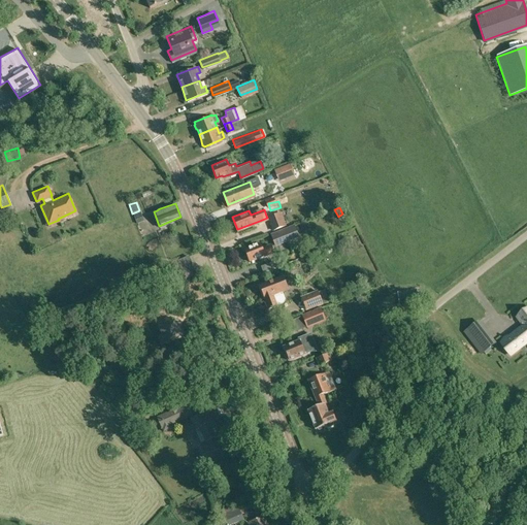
[(280,210),(267,215),(272,229),(285,223),(280,210)]
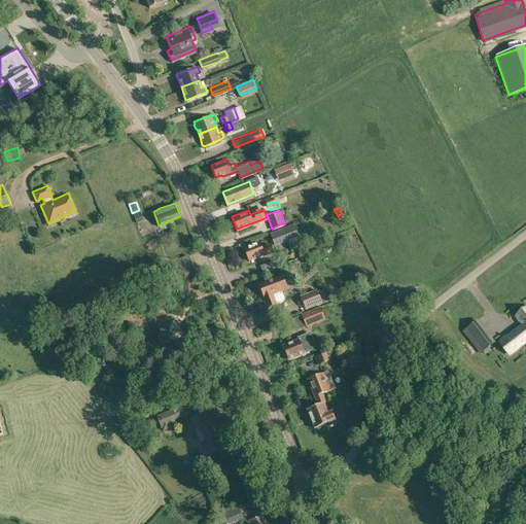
[(146,216),(138,219),(142,228),(150,224),(146,216)]
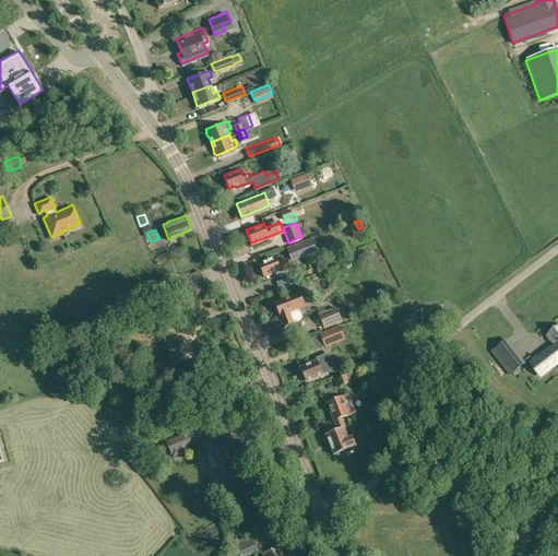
[(317,235),(319,243),(325,239),(323,232),(317,235)]
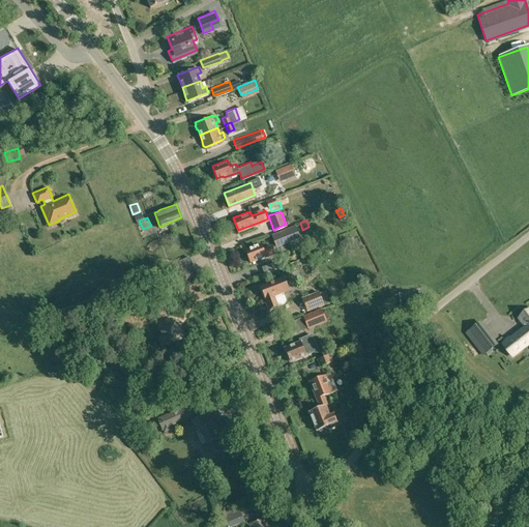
[(270,234),(275,245),(299,235),(294,224),(270,234)]
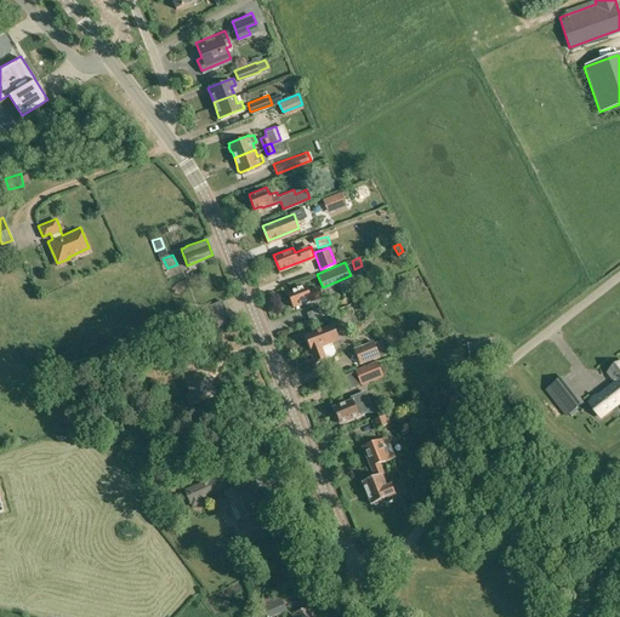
[(288,290),(293,304),(322,295),(318,285),(307,289),(306,283),(288,290)]
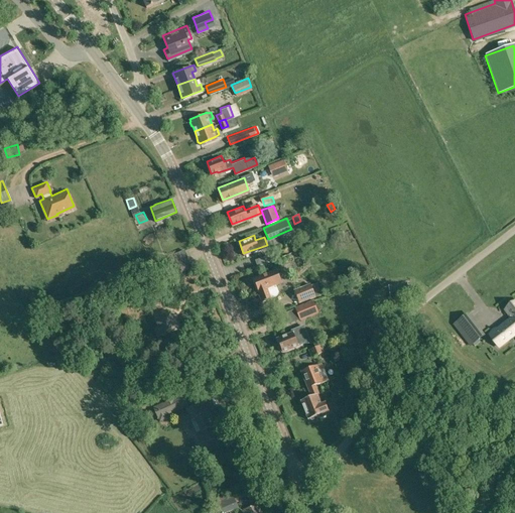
[(185,249),(173,253),(177,262),(188,258),(185,249)]
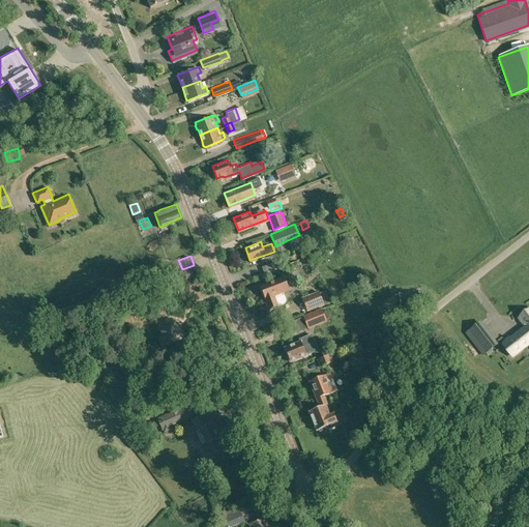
[(264,297),(268,309),(277,304),(277,303),(284,301),(286,297),(283,290),(289,288),(284,274),(259,284),(264,297)]
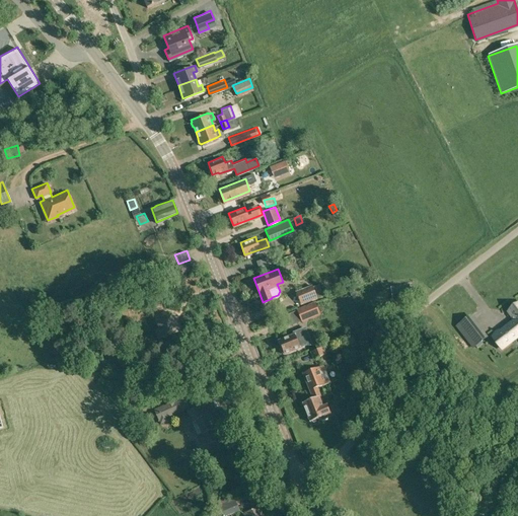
[(295,290),(300,303),(323,294),(318,282),(312,285),(311,283),(295,290)]
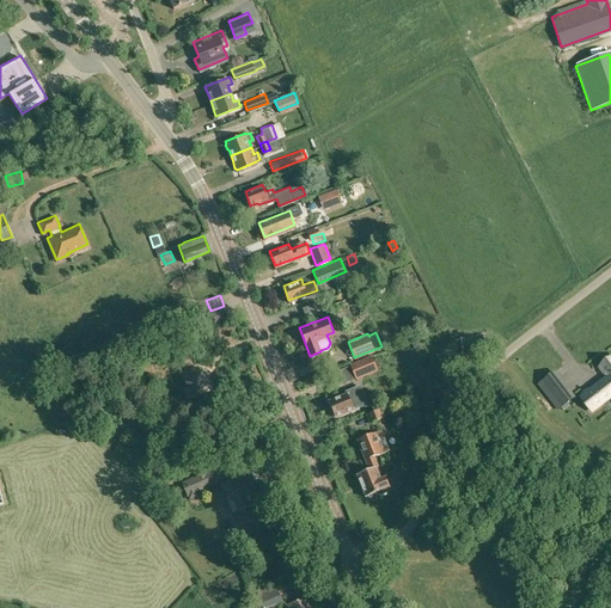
[(185,348),(171,352),(176,362),(189,357),(185,348)]
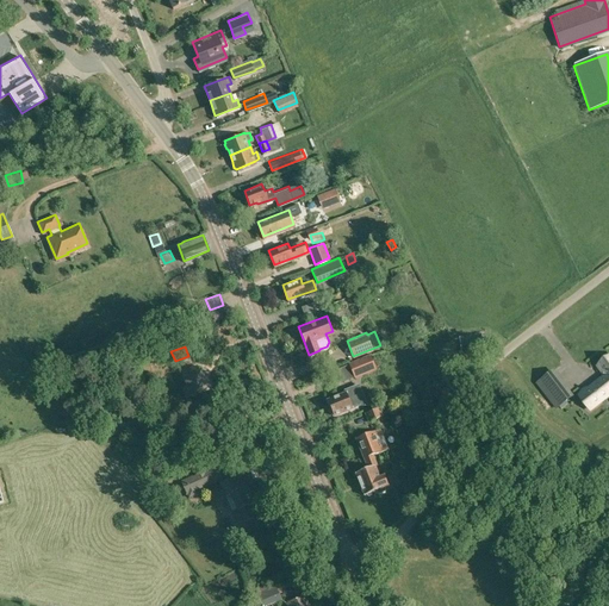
[(348,362),(355,378),(376,367),(370,353),(348,362)]
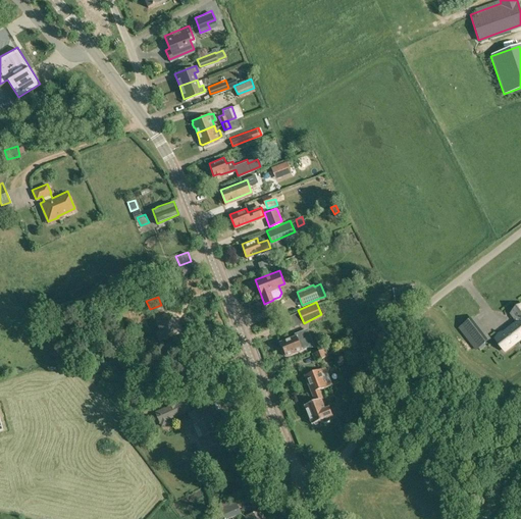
[(520,302),(510,311),(516,319),(520,324),(520,302)]
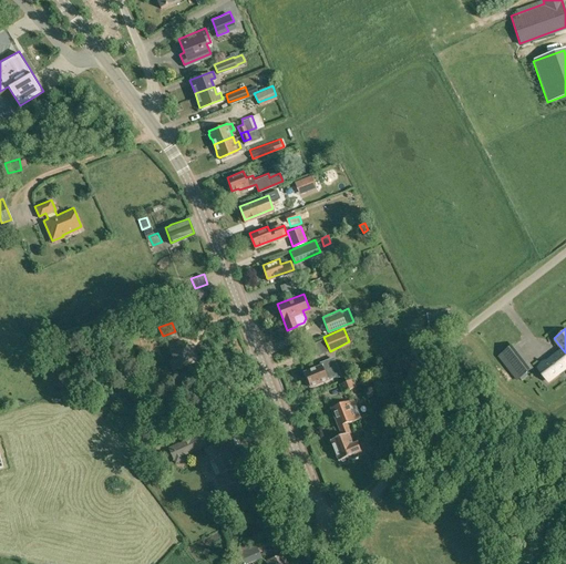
[(167,359),(171,369),(177,367),(195,360),(191,350),(187,351),(183,338),(168,344),(173,357),(167,359)]
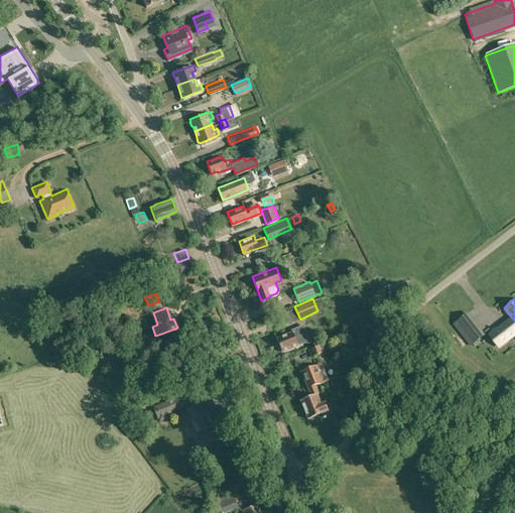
[(454,322),(462,333),(474,323),(466,312),(454,322)]
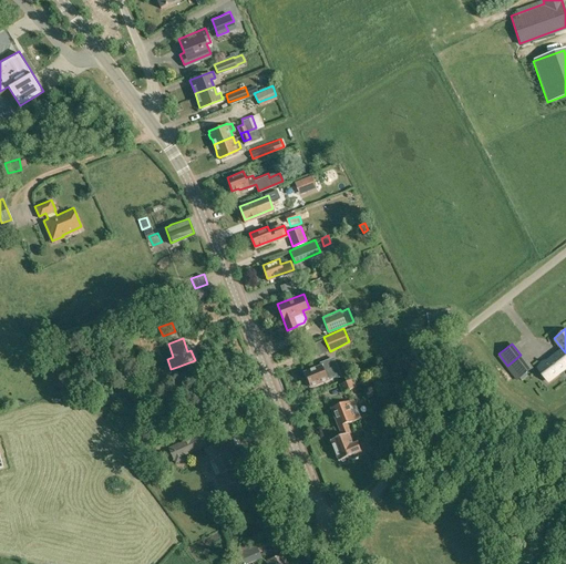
[(565,352),(561,347),(539,363),(549,377),(565,363),(565,352)]
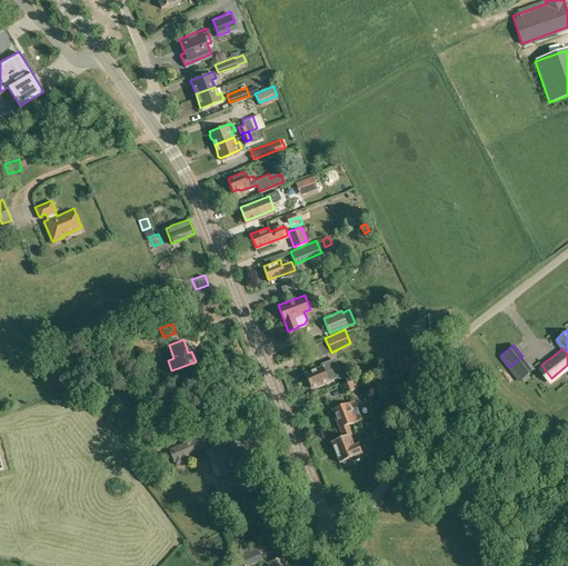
[(305,373),(310,386),(329,379),(342,374),(335,356),(321,363),(322,365),(305,373)]
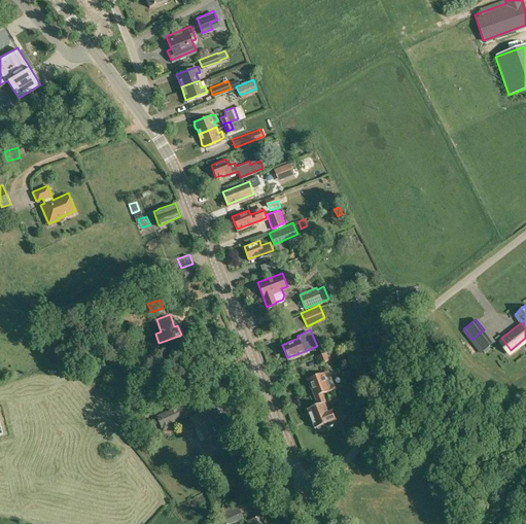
[(484,329),(471,340),(480,350),(492,341),(484,329)]
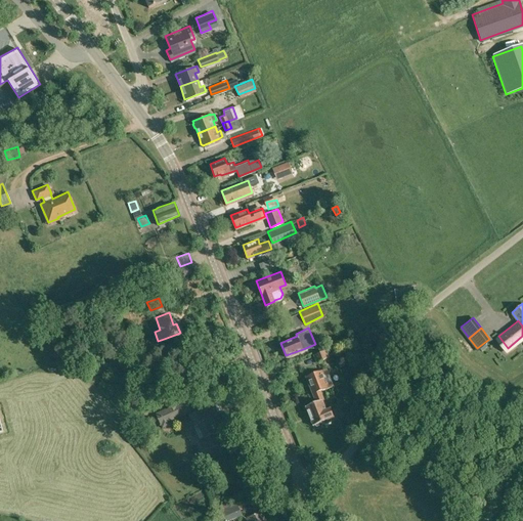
[(375,347),(384,350),(389,335),(380,332),(375,347)]
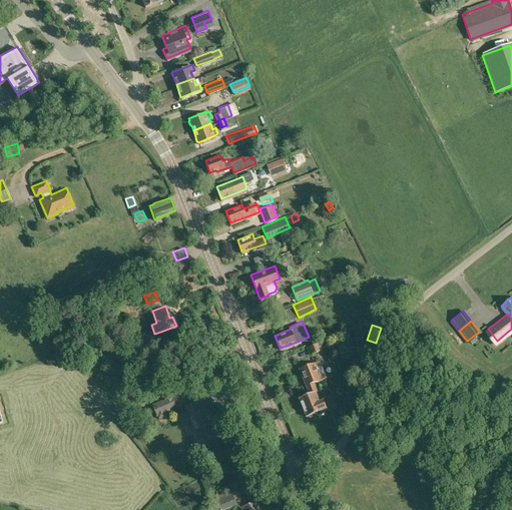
[(306,346),(309,353),(322,348),(319,341),(306,346)]
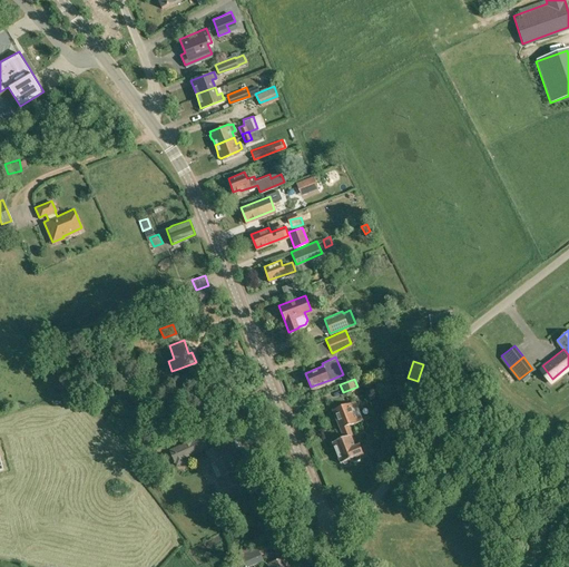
[(332,408),(343,436),(343,437),(350,433),(350,434),(352,433),(347,423),(362,418),(354,399),(332,408)]
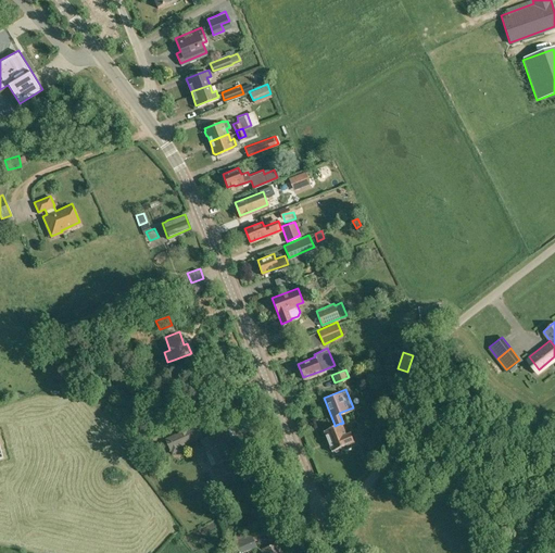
[(154,419),(165,422),(167,413),(156,411),(154,419)]
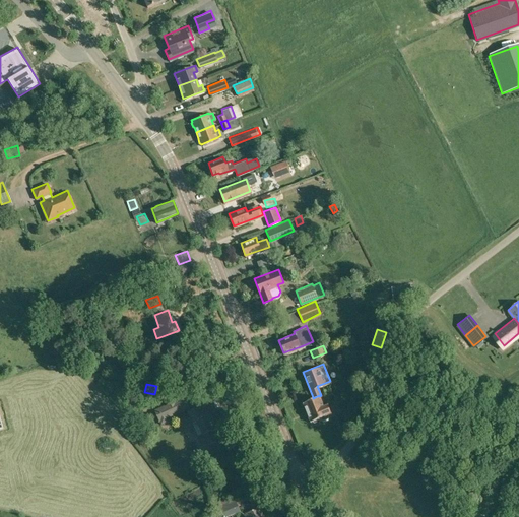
[(184,394),(154,407),(159,417),(160,421),(168,417),(167,415),(189,405),(184,394)]
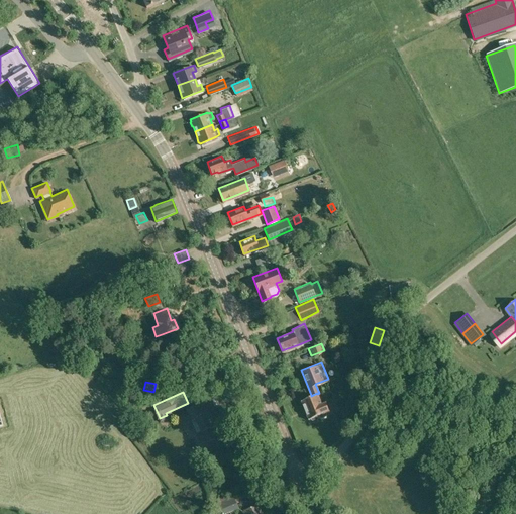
[(300,399),(308,418),(328,410),(325,401),(321,403),(317,394),(317,393),(311,396),(311,395),(300,399)]
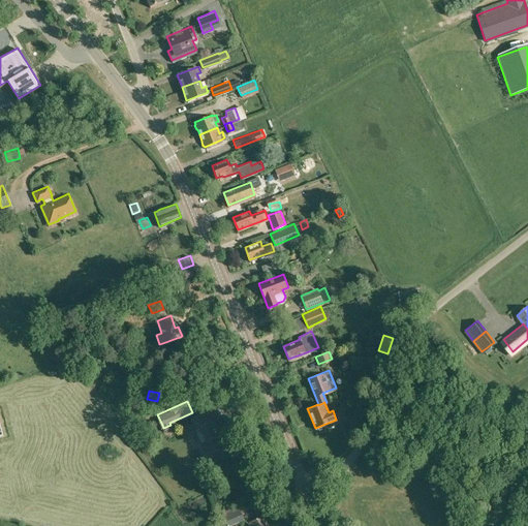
[(209,450),(210,452),(220,446),(216,436),(220,434),(213,416),(217,414),(214,407),(202,412),(180,423),(185,434),(199,427),(206,441),(202,442),(206,451),(209,450)]
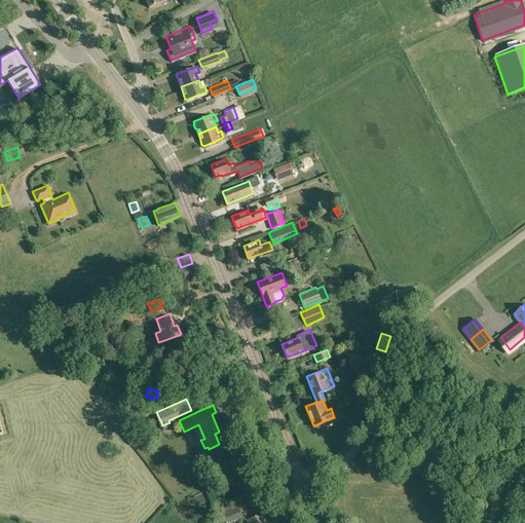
[(221,510),(227,522),(242,515),(237,503),(236,503),(234,498),(219,505),(221,510)]
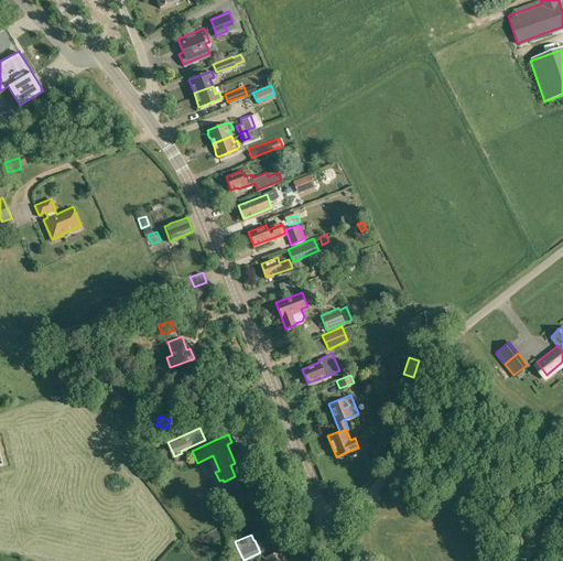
[(287,560),(281,549),(264,556),(267,560),(287,560)]
